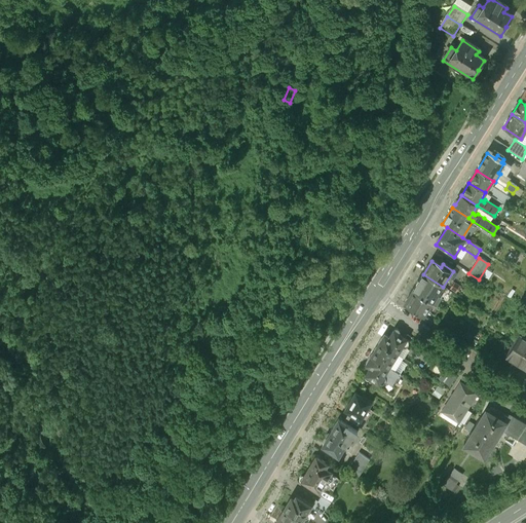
[(443,287),(423,274),(412,292),(431,304),(435,306),(440,298),(437,297),(443,287)]
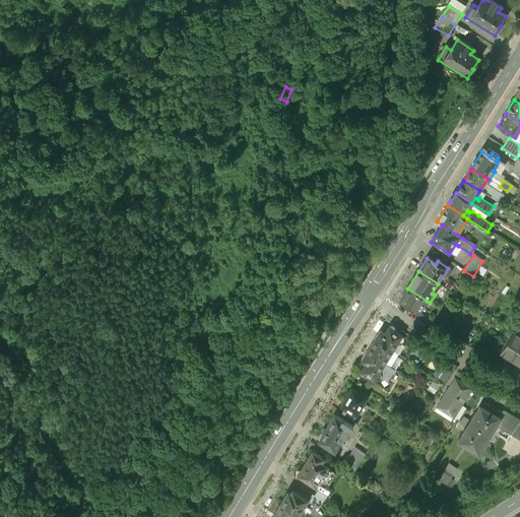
[(427,301),(407,288),(399,303),(418,315),(427,301)]
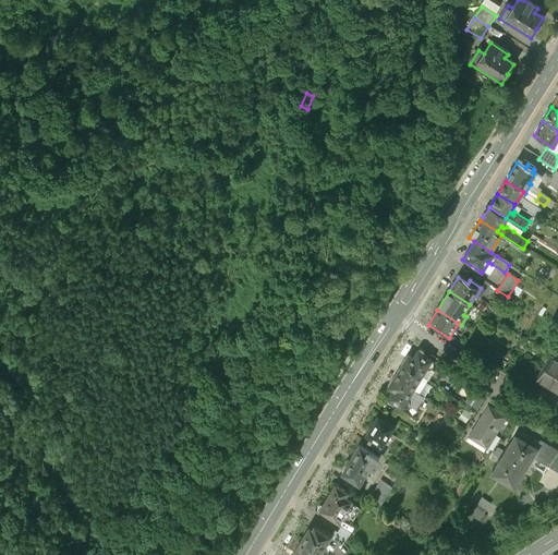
[(419,351),(417,352),(412,361),(408,358),(402,366),(421,378),(425,370),(427,371),(429,371),(431,370),(433,369),(434,366),(434,365),(433,363),(432,362),(423,357),(423,354),(423,353),(422,352),(421,351),(420,351),(419,351)]
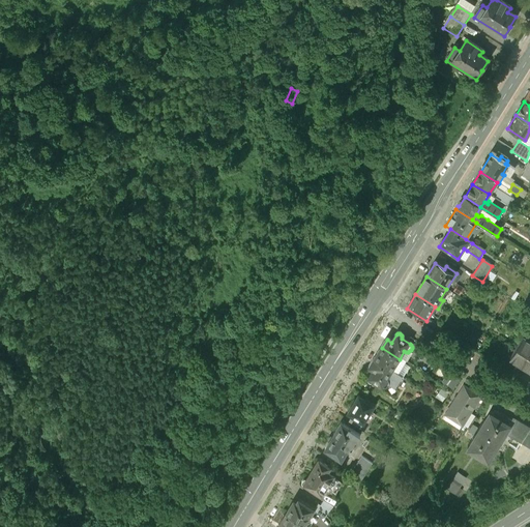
[(529,342),(523,338),(513,351),(509,358),(529,371),(529,342)]
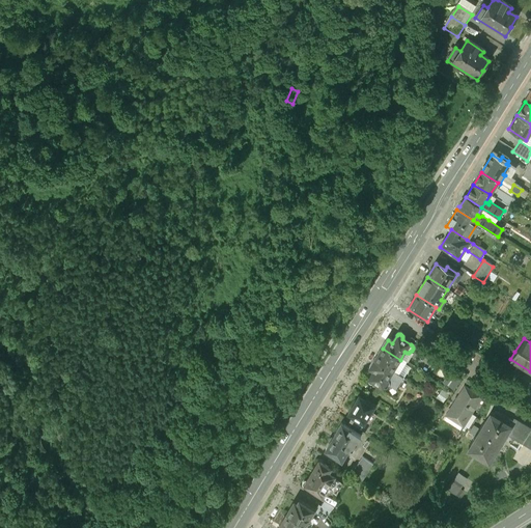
[(509,349),(504,345),(498,356),(503,359),(509,349)]
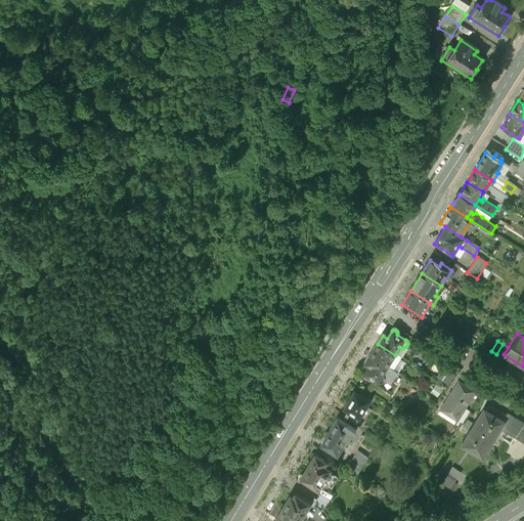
[(395,355),(378,344),(369,357),(387,368),(395,355)]
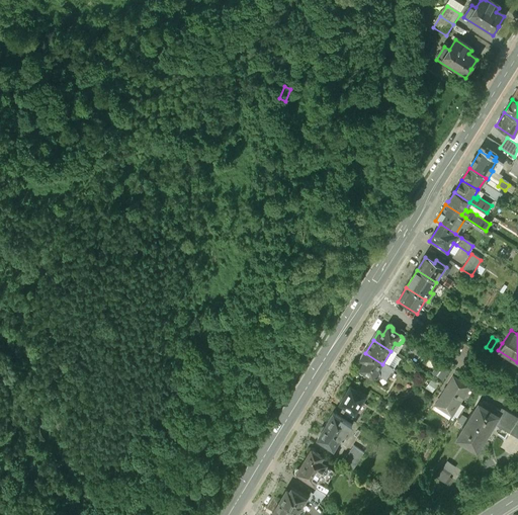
[(502,343),(497,340),(491,350),(496,353),(498,350),(502,343)]
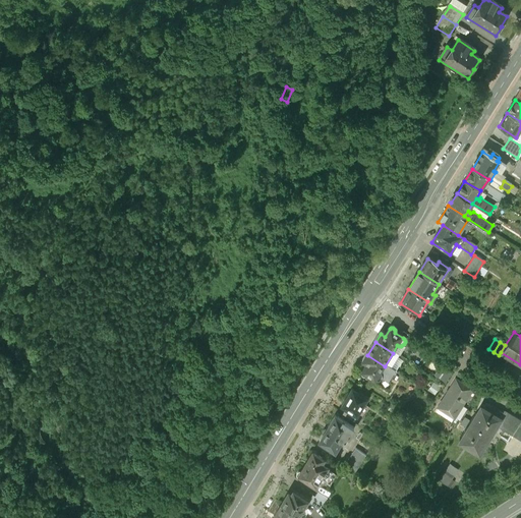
[(385,366),(367,355),(362,363),(366,366),(361,373),(361,375),(361,376),(361,377),(362,378),(363,379),(364,378),(365,378),(366,377),(374,382),(377,383),(379,382),(380,382),(382,380),(382,379),(382,377),(381,375),(380,373),(385,366)]
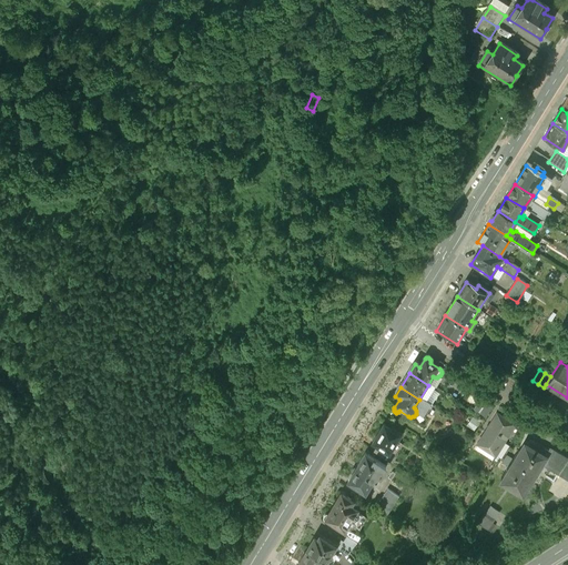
[(493,407),(482,401),(476,411),(486,417),(493,407)]
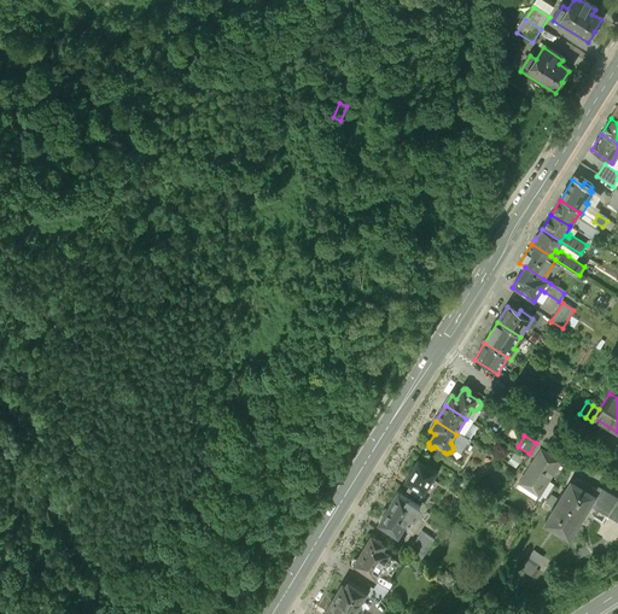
[(560,463),(541,450),(519,484),(538,497),(548,483),(560,463)]
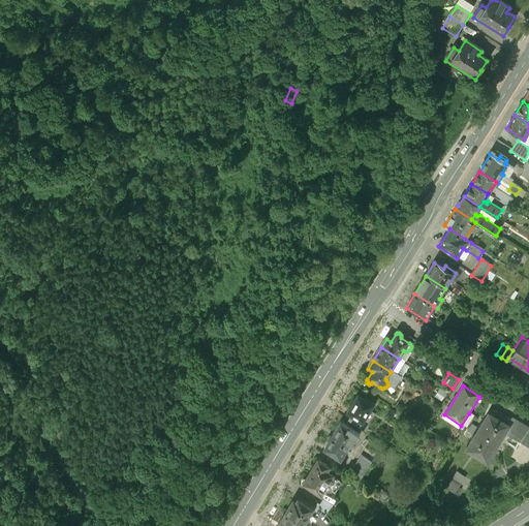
[(366,401),(358,396),(347,413),(363,423),(372,408),(365,404),(366,401)]
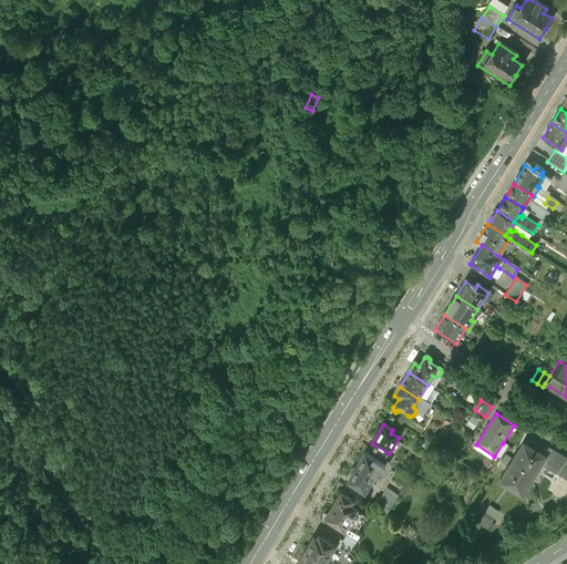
[(503,443),(494,455),(500,460),(508,447),(503,443)]
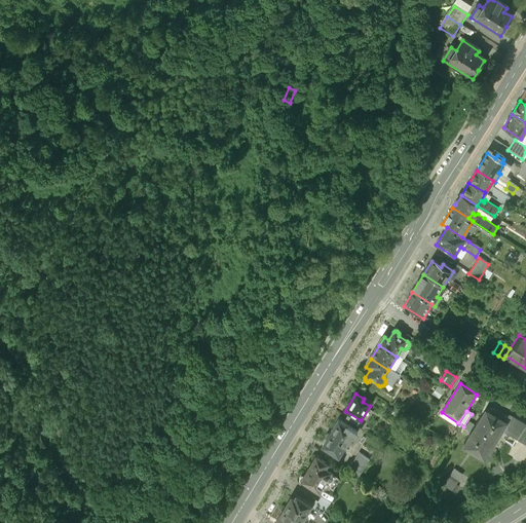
[(525,426),(509,417),(504,423),(485,411),(463,446),(484,458),(501,430),(525,445),(525,426)]
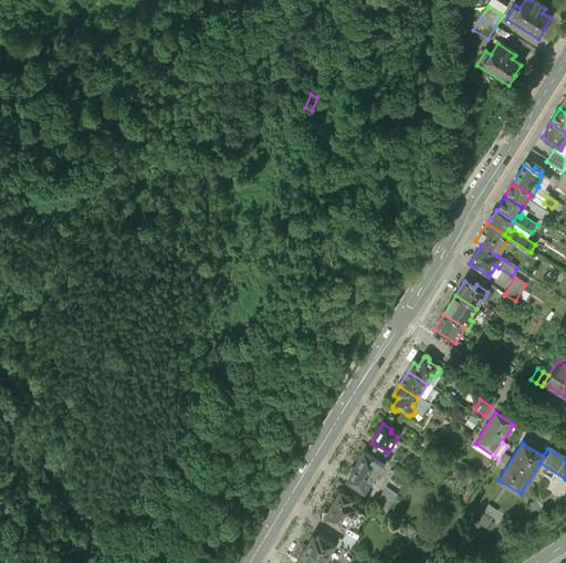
[(385,467),(364,454),(356,468),(354,468),(353,468),(352,469),(352,470),(350,471),(352,472),(352,473),(347,480),(364,491),(376,472),(379,475),(385,467)]
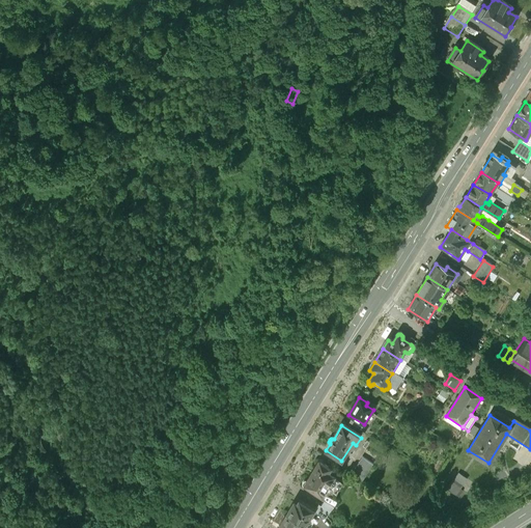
[(362,459),(352,475),(362,482),(372,466),(362,459)]
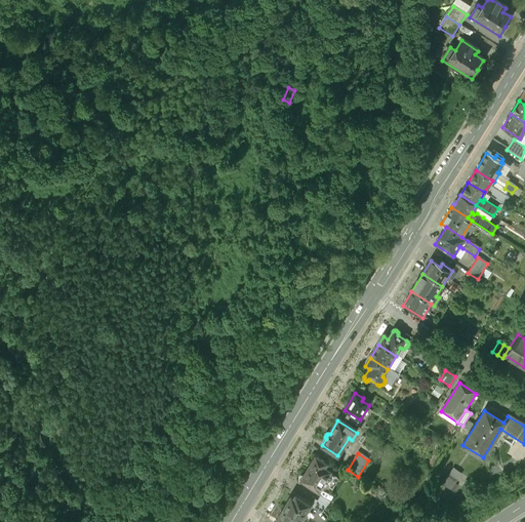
[(326,464),(315,456),(305,475),(303,474),(301,475),(300,476),(299,477),(298,478),(299,480),(299,481),(301,482),(303,483),(305,482),(306,482),(319,490),(323,483),(326,485),(329,480),(326,478),(330,471),(324,467),(326,464)]
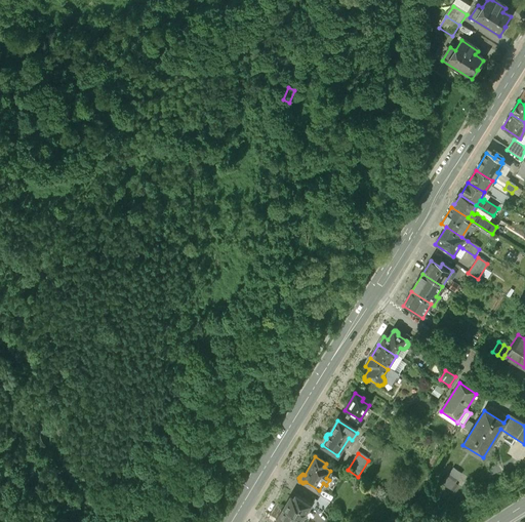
[(312,506),(295,495),(293,498),(290,496),(283,509),(303,520),(312,506)]
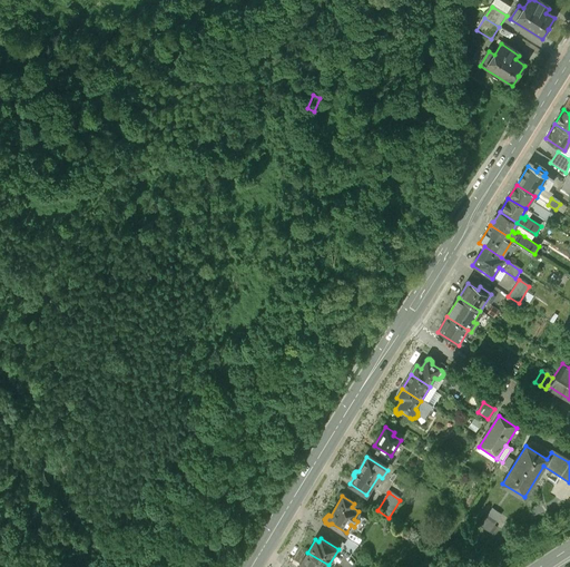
[(327,566),(328,565),(307,553),(300,565),(301,566),(327,566)]
